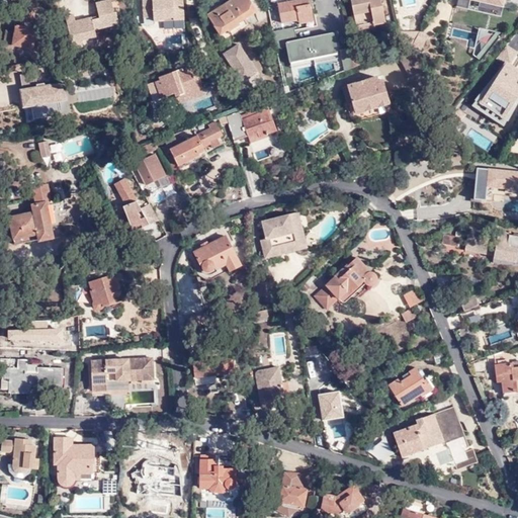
[(168,19),(187,14),(184,0),(160,0),(144,4),(148,22),(158,20),(158,24),(168,21),(168,19)]
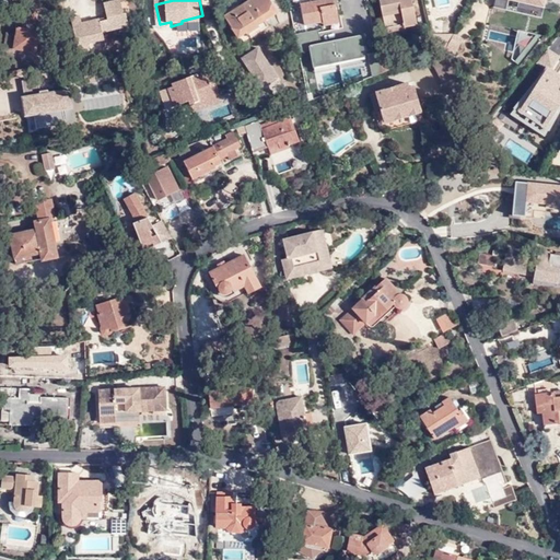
[(247,33),(258,26),(257,24),(265,20),(251,0),(249,0),(224,15),(244,46),(252,41),(247,33)]
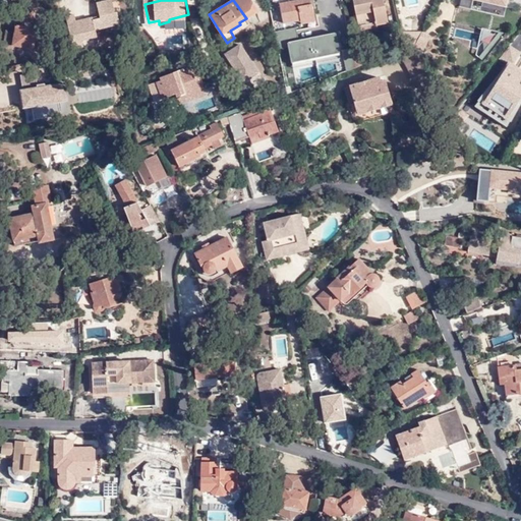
[(300,0),(279,4),(283,23),(299,19),(314,17),(309,0),(300,0)]
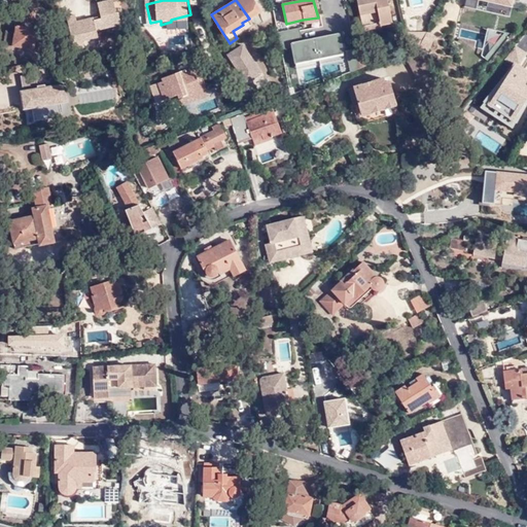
[(374,22),(383,20),(393,18),(389,0),(357,0),(364,32),(375,30),(375,28),(374,22)]
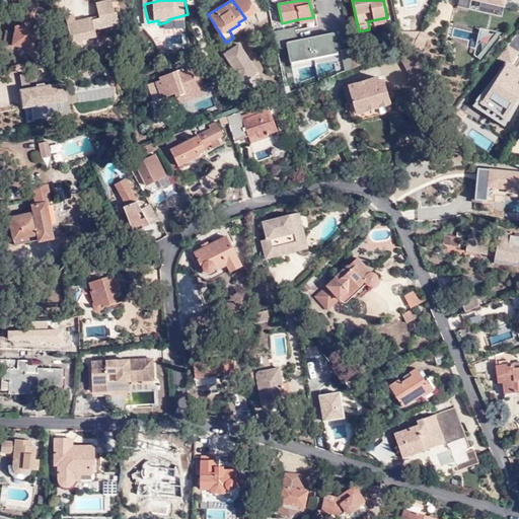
[(74,15),(66,17),(74,50),(83,48),(82,42),(96,38),(91,18),(76,22),(74,15)]
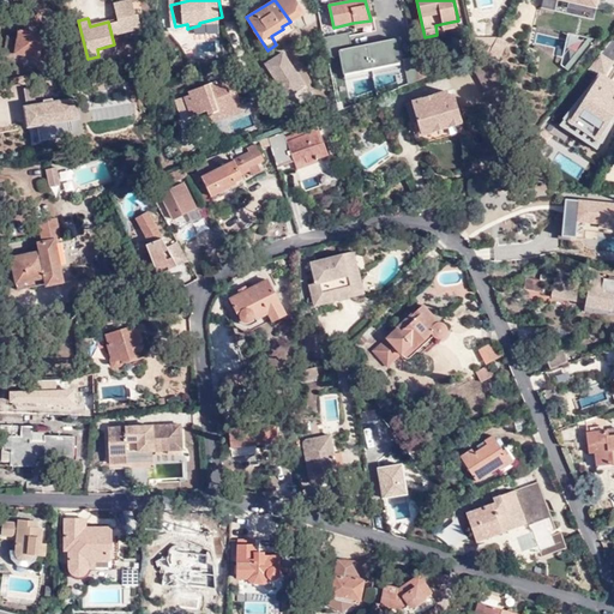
[(535,42),(571,71),(593,43),(573,29),(560,46),(543,31),(535,42)]
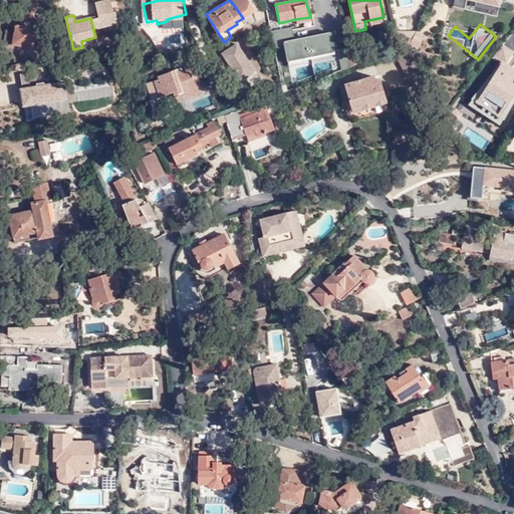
[(13,45),(32,46),(34,28),(14,26),(14,33),(13,45)]
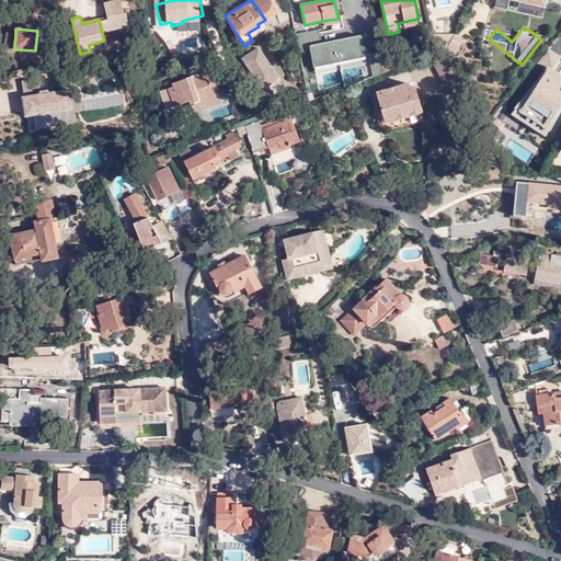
[(319,29),(307,31),(310,43),(322,39),(319,29)]
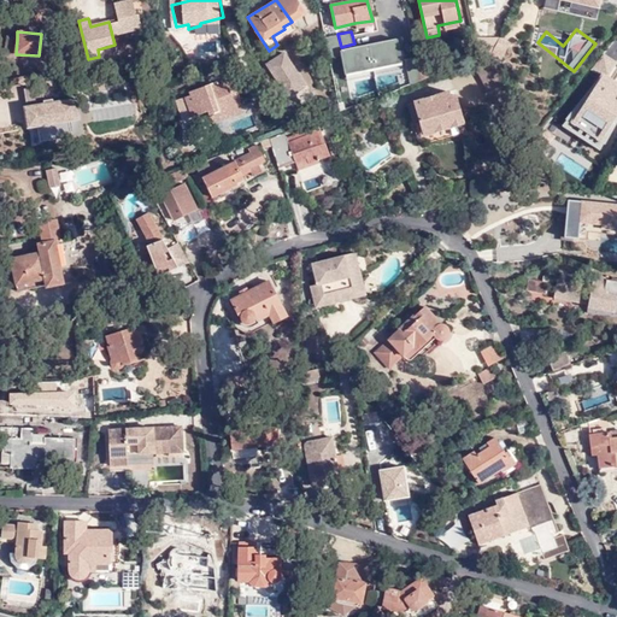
[(399,37),(340,47),(345,71),(403,62),(399,37)]
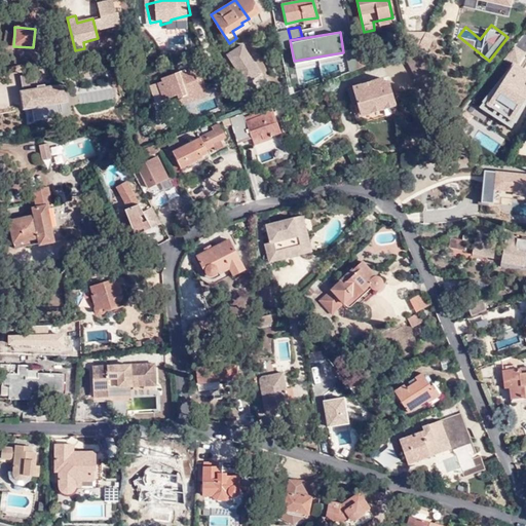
[(425,33),(405,34),(409,50),(418,46),(425,33)]
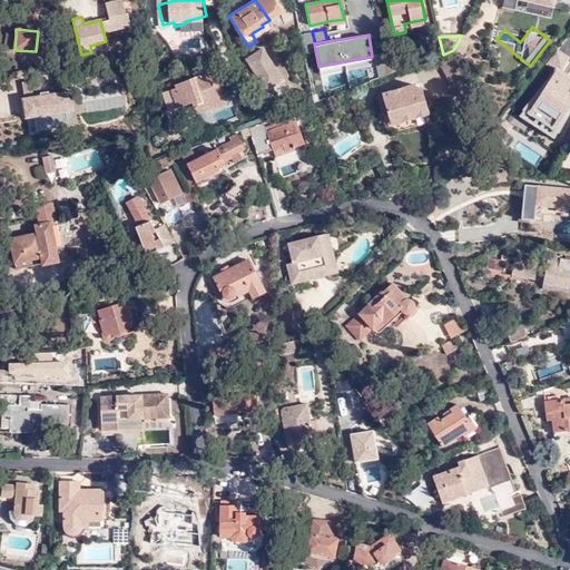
[(471,40),(463,37),(455,52),(463,57),(471,40)]
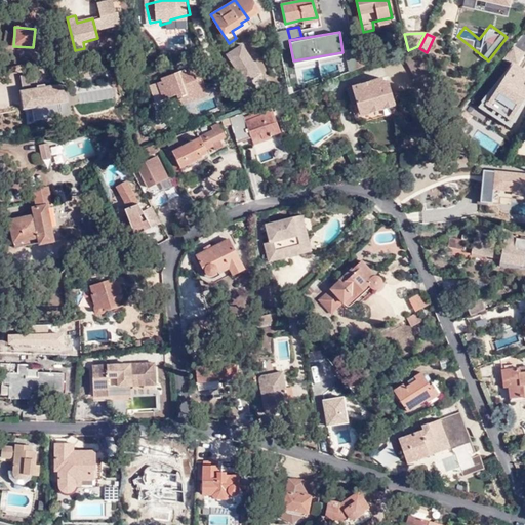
[(245,42),(226,51),(243,88),(263,79),(245,42)]
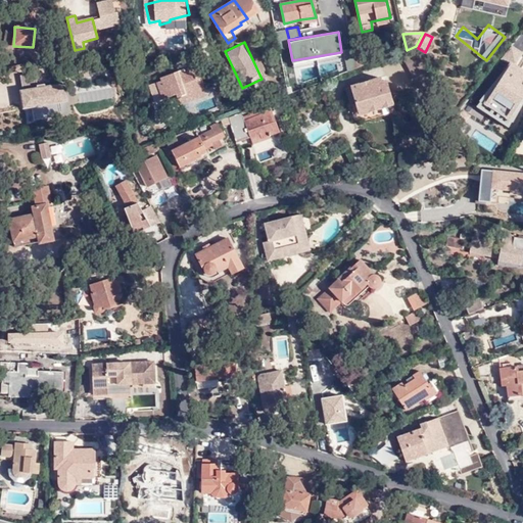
[(509,63),(485,101),(511,119),(522,98),(522,66),(519,64),(522,56),(522,52),(512,45),(502,58),(509,63)]
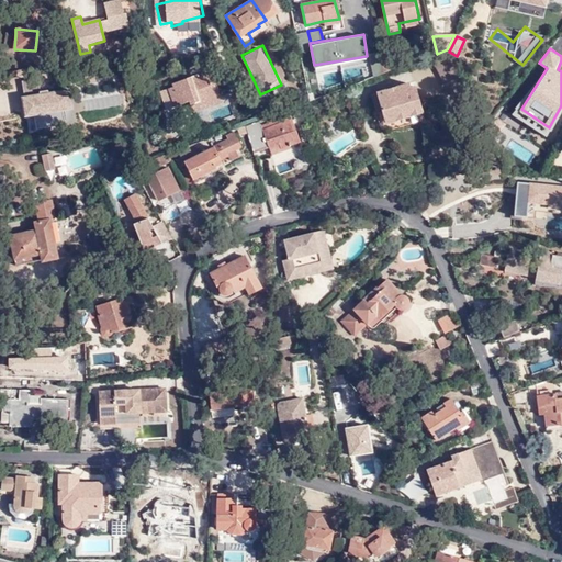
[(373,64),(370,65),(373,77),(389,71),(385,62),(377,65),(375,60),(372,62),(373,64)]
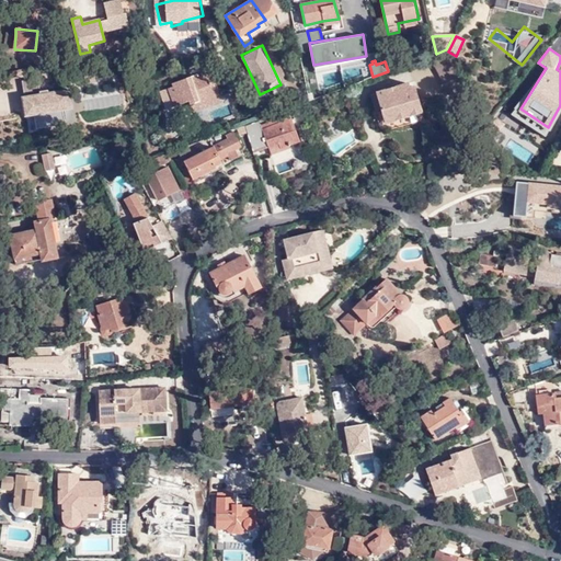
[(190,104),(218,94),(214,80),(209,81),(206,75),(192,80),(191,76),(172,83),(173,87),(160,92),(167,110),(187,102),(189,101),(190,104)]
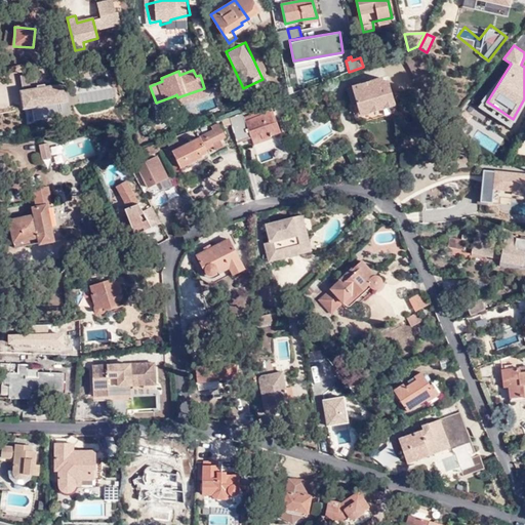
[(19,74),(23,108),(33,107),(34,119),(62,117),(59,102),(68,101),(66,81),(38,83),(36,73),(19,74)]
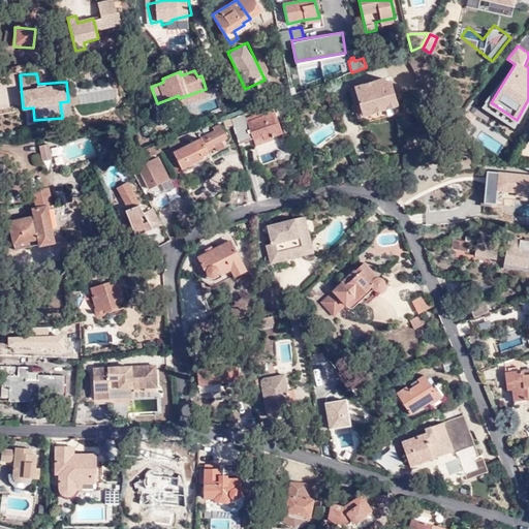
[(355,112),(358,118),(360,120),(361,122),(364,123),(365,123),(355,92),(374,86),(373,82),(349,89),(355,112)]
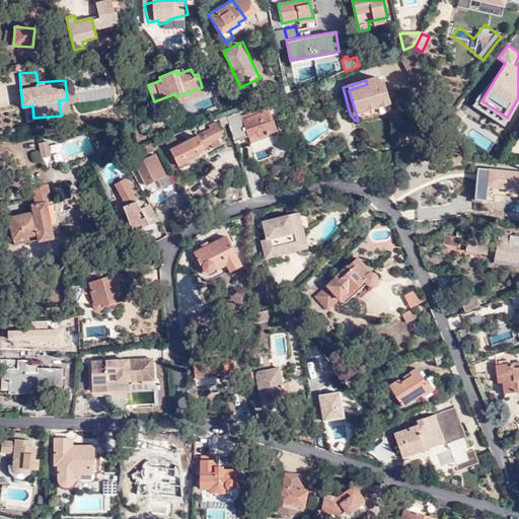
[(382,80),(367,84),(349,90),(358,121),(391,112),(382,80)]
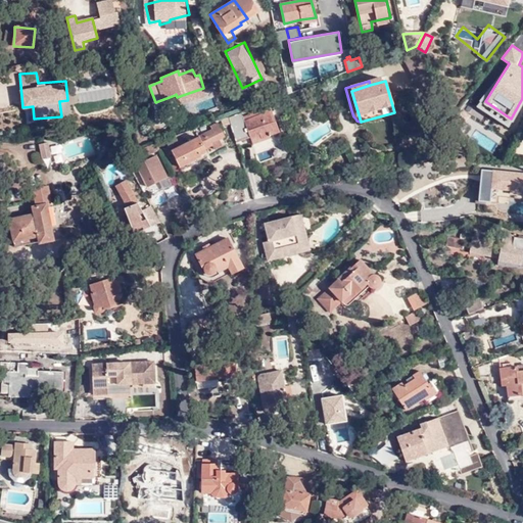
[(207,97),(203,88),(177,97),(176,94),(175,95),(180,107),(207,97)]
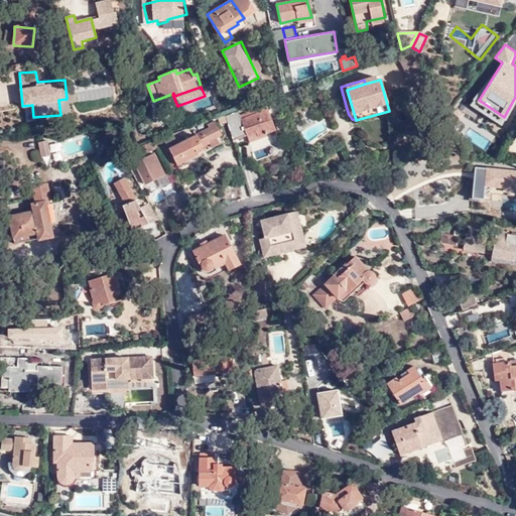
[(437,98),(432,90),(423,94),(427,103),(437,98)]
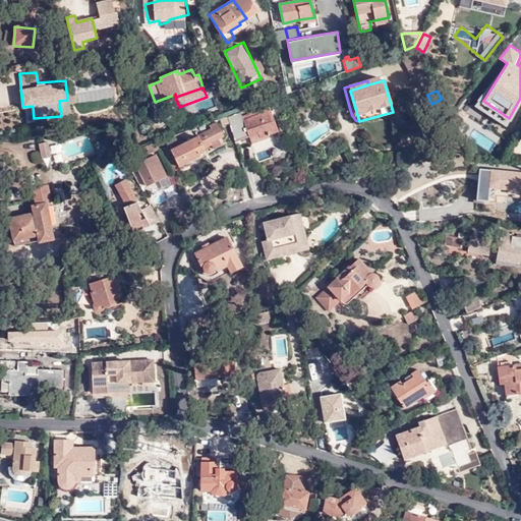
[(269,108),(265,109),(274,134),(279,133),(269,108)]
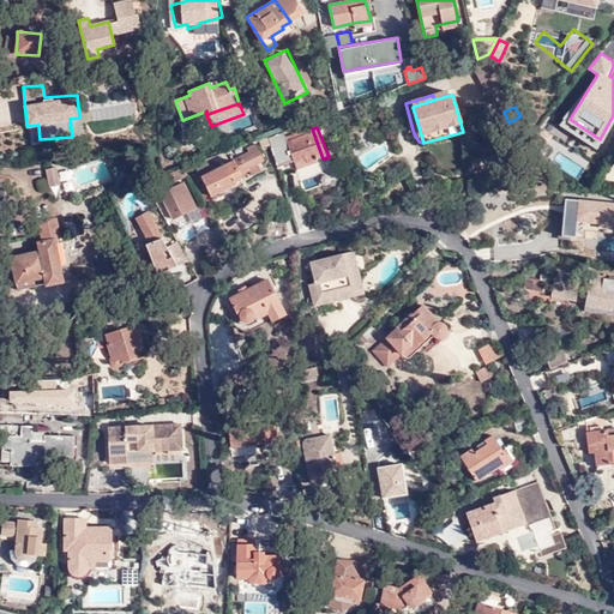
[(307,161),(318,156),(318,161),(323,158),(312,128),(306,131),(293,136),(270,144),(277,166),(293,161),(296,172),(309,168),(307,161)]
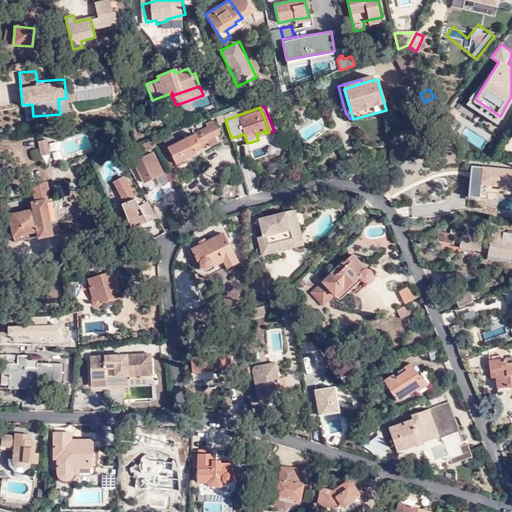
[(173,157),(176,163),(197,154),(195,148),(208,142),(209,144),(217,141),(214,136),(219,134),(213,122),(206,125),(209,129),(179,144),(178,141),(176,143),(174,138),(165,142),(166,145),(161,147),(164,152),(169,149),(173,157)]
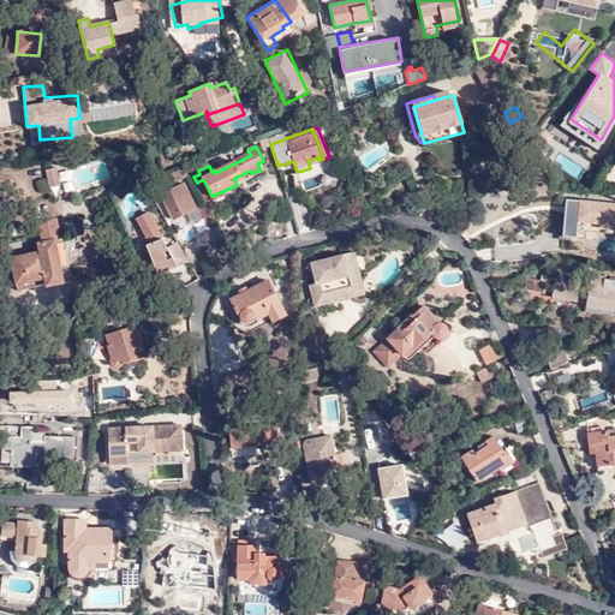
[(318,156),(308,161),(310,168),(321,165),(318,161),(318,156)]
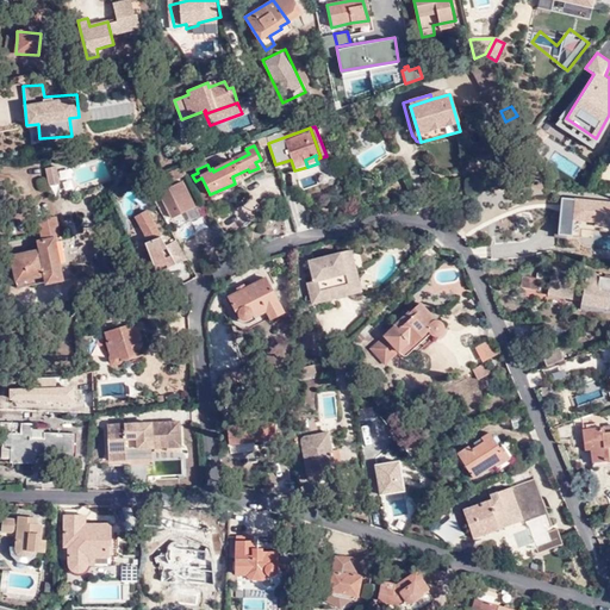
[(57,167),(45,169),(49,188),(51,187),(60,186),(57,167)]
